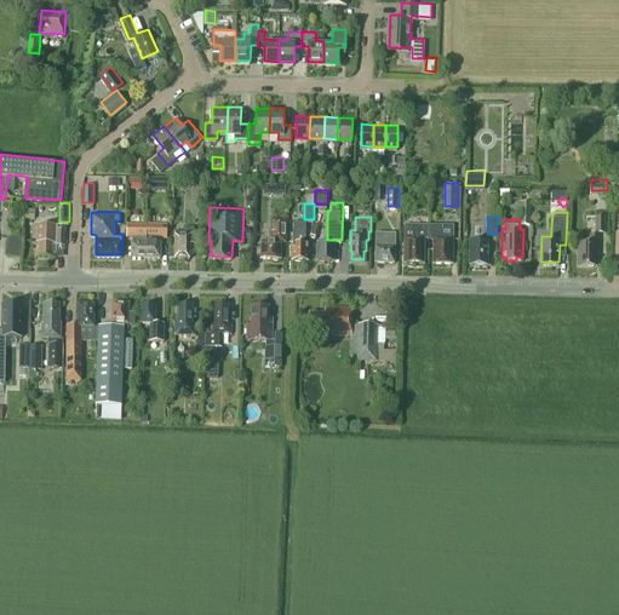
[(36,239),(40,239),(39,253),(56,253),(56,243),(64,243),(64,228),(58,228),(58,222),(38,220),(38,229),(36,228),(36,239)]
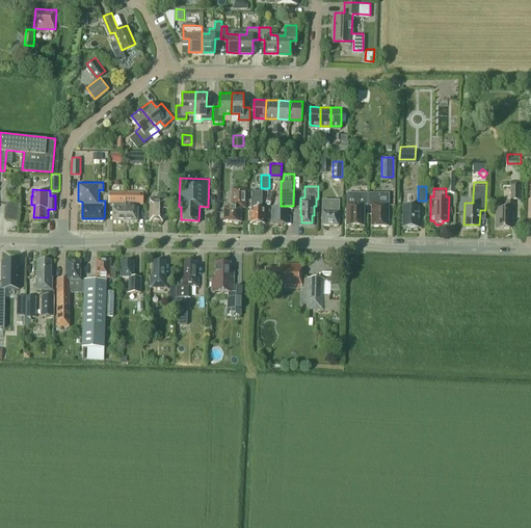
[(113,218),(126,218),(126,190),(110,189),(109,201),(113,201),(113,218)]
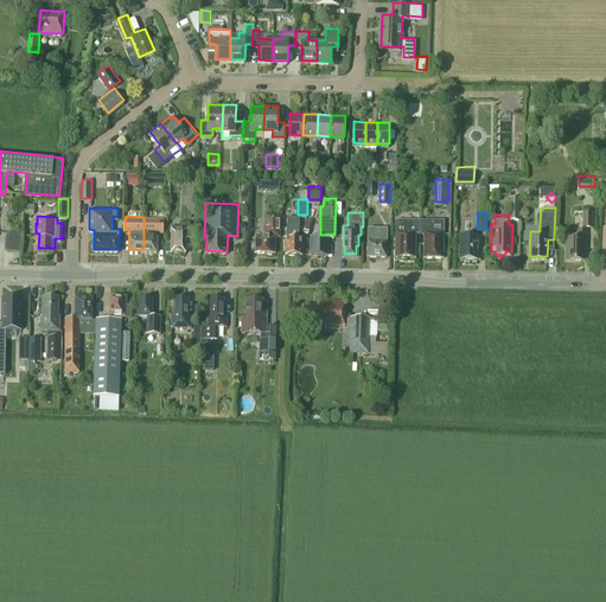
[(276,216),(266,216),(265,235),(256,235),(256,251),(275,251),(276,235),(280,235),(280,226),(276,226),(276,216)]
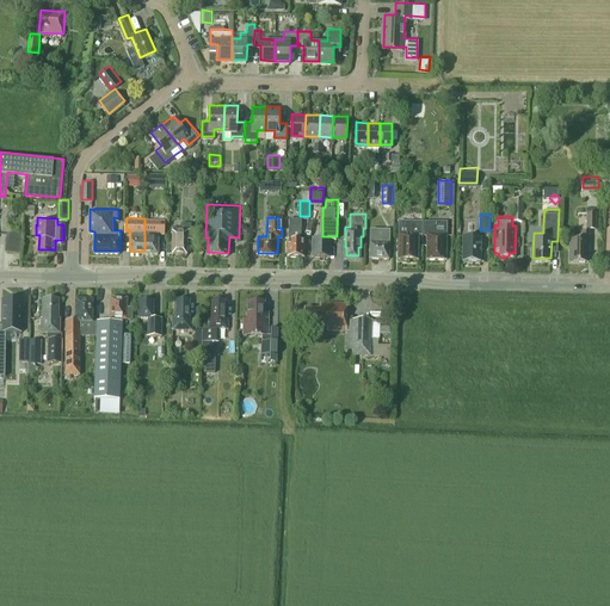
[(421,217),(401,217),(400,232),(400,257),(418,257),(419,232),(421,232),(421,217)]
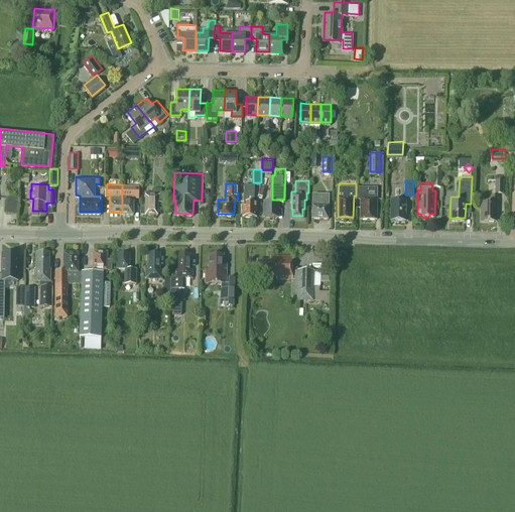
[(139,184),(122,184),(122,212),(133,213),(134,196),(138,196),(139,184)]
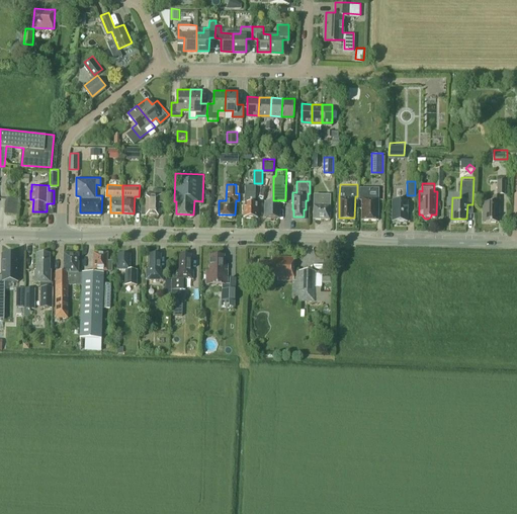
[(255,191),(255,185),(245,185),(245,216),(257,216),(257,201),(255,201),(255,191)]
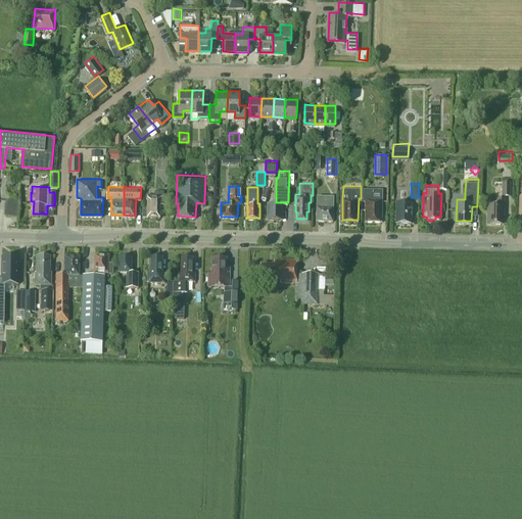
[(164,188),(156,188),(156,192),(148,192),(148,203),(143,203),(142,216),(160,217),(160,203),(165,203),(167,194),(163,194),(164,188)]
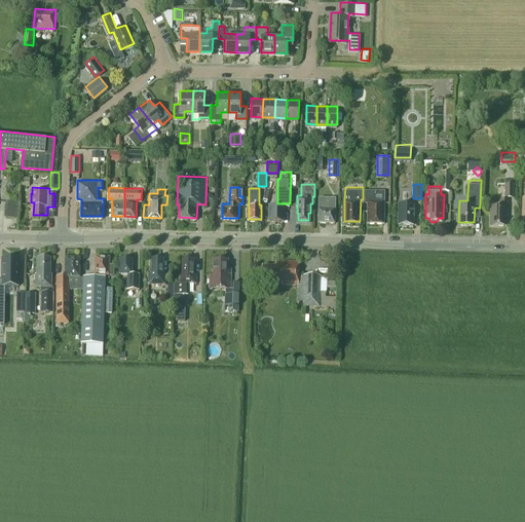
[(384,189),(367,189),(366,199),(369,199),(368,221),(383,222),(384,189)]
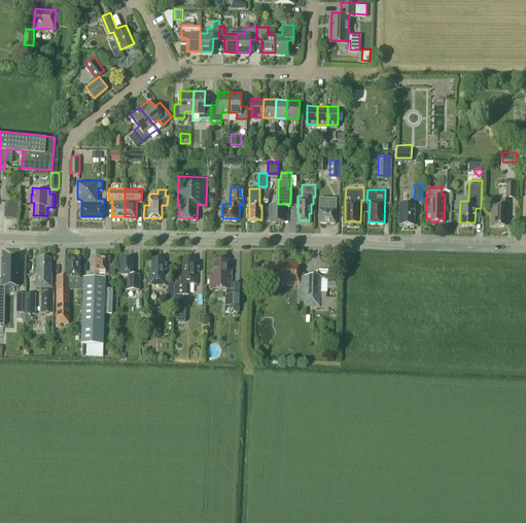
[(509,197),(502,197),(502,204),(491,204),(491,223),(504,223),(504,216),(507,216),(509,197)]
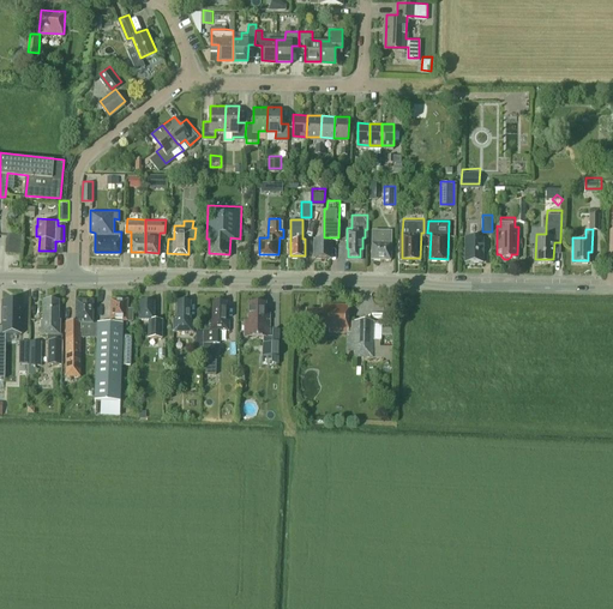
[(391,230),(373,230),(372,240),(372,258),(391,258),(391,230)]
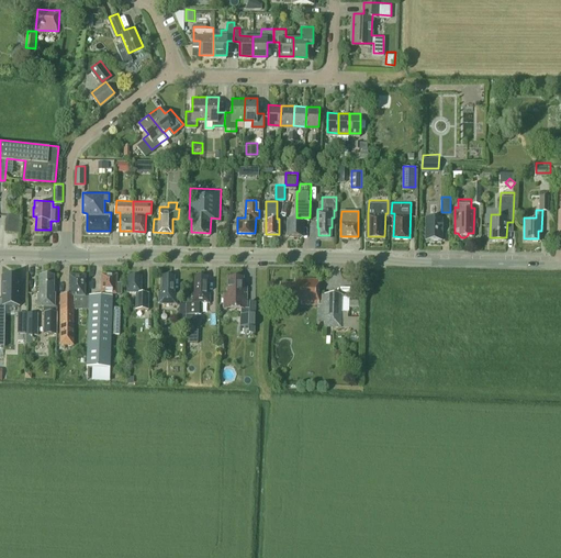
[(442,215),(426,214),(426,236),(441,237),(442,224),(442,218),(442,215)]
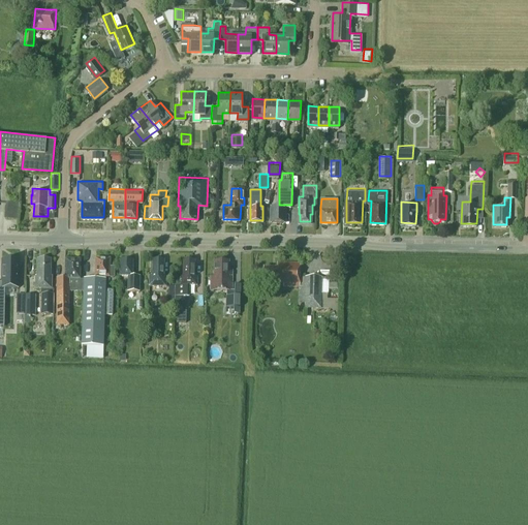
[(285,205),(279,205),(271,204),(271,221),(285,221),(285,205)]
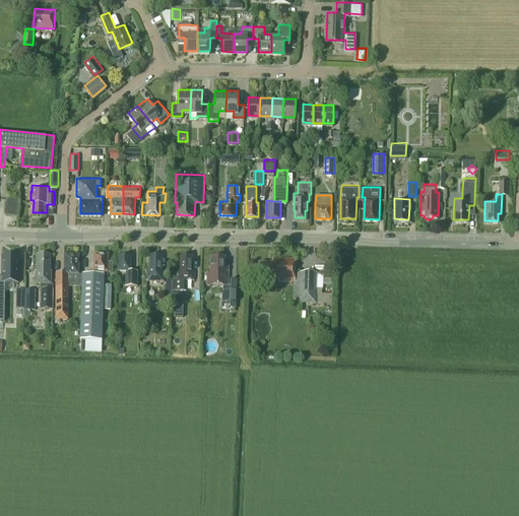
[(5,280),(19,280),(19,253),(18,253),(17,252),(13,251),(12,253),(2,253),(2,275),(0,275),(0,321),(4,321),(5,280)]
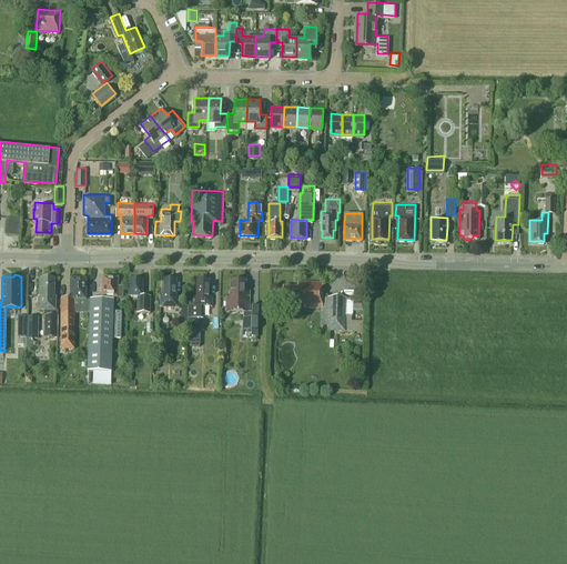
[(52,274),(48,274),(47,275),(41,275),(41,294),(39,294),(39,306),(46,306),(46,308),(46,316),(46,334),(59,334),(59,333),(59,306),(57,306),(57,294),(56,294),(56,275),(53,275),(52,274)]
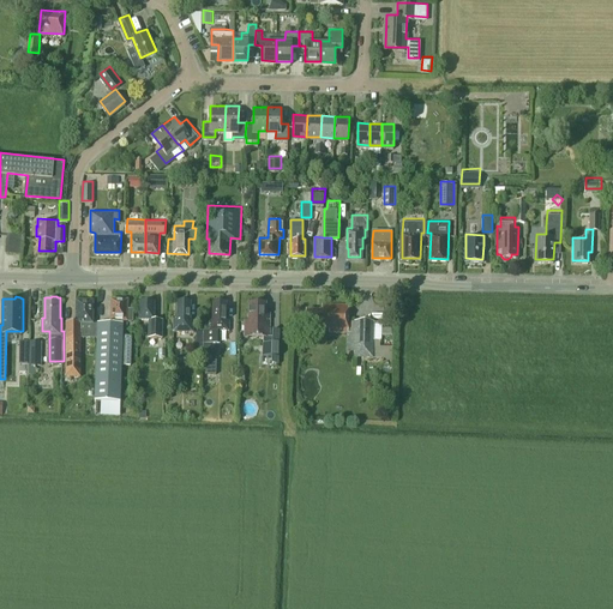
[(90,297),(88,297),(85,297),(77,297),(76,319),(67,319),(66,373),(80,373),(82,330),(92,330),(94,299),(91,299),(90,297)]
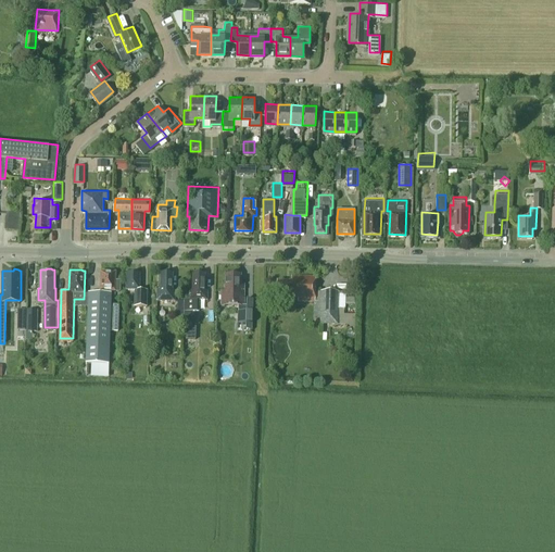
[(115,270),(101,270),(101,287),(103,287),(103,289),(88,289),(86,360),(110,361),(111,327),(118,327),(118,301),(111,301),(112,296),(112,288),(120,288),(120,278),(115,278),(115,270)]
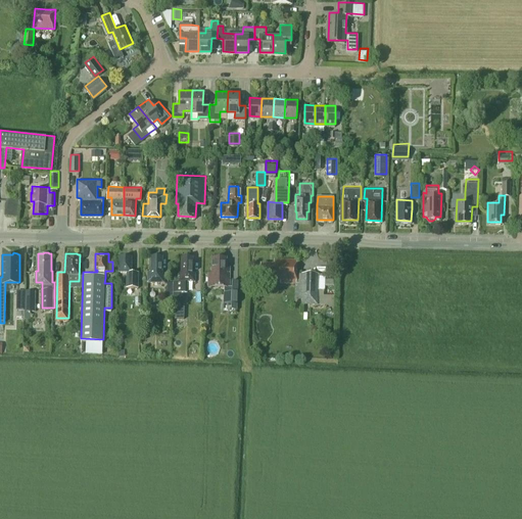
[(163,254),(151,254),(150,270),(148,270),(148,280),(164,280),(165,270),(162,270),(163,254)]
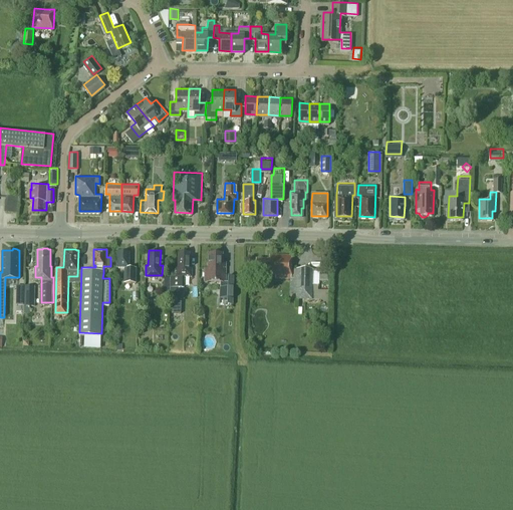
[(171,275),(171,296),(173,296),(173,298),(173,310),(181,310),(182,299),(178,299),(178,296),(181,296),(181,293),(183,293),(183,285),(185,285),(185,274),(193,274),(193,266),(191,266),(191,250),(180,250),(179,265),(177,264),(176,275),(171,275)]
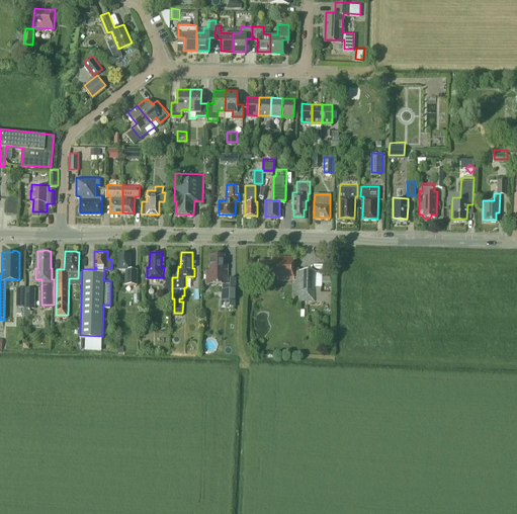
[(131,253),(117,253),(117,266),(125,266),(125,282),(138,282),(138,267),(131,267),(131,253)]
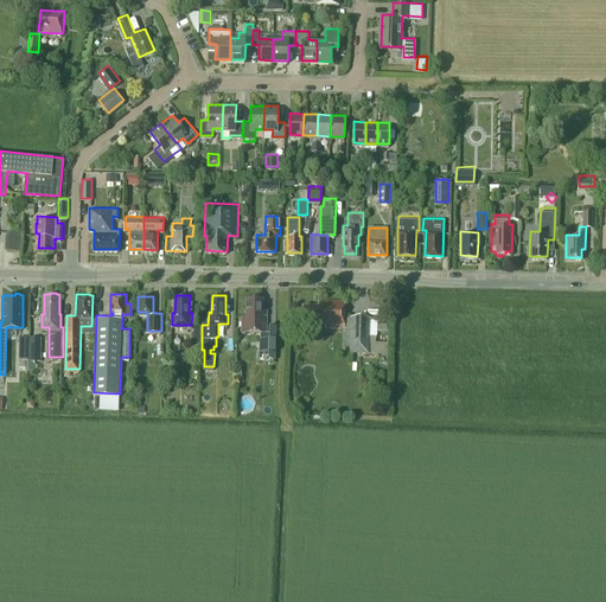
[(267,330),(267,306),(263,306),(263,296),(247,296),(247,313),(243,313),(243,330),(261,330),(260,348),(269,348),(275,350),(275,357),(276,322),(270,322),(269,330),(267,330)]
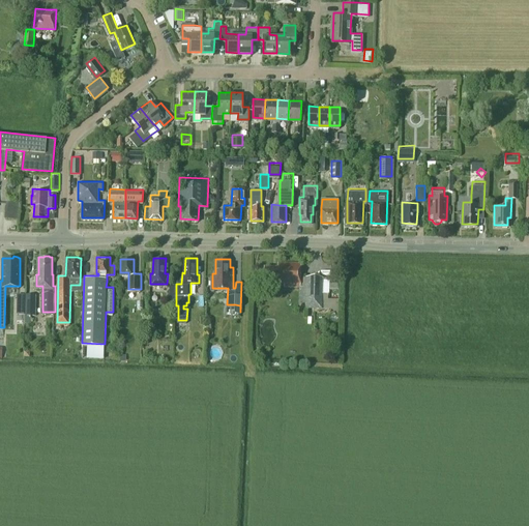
[(301,261),(277,260),(277,265),(264,265),(264,280),(272,280),(272,282),(284,282),(284,284),(306,285),(306,305),(322,305),(323,274),(301,274),(301,261)]
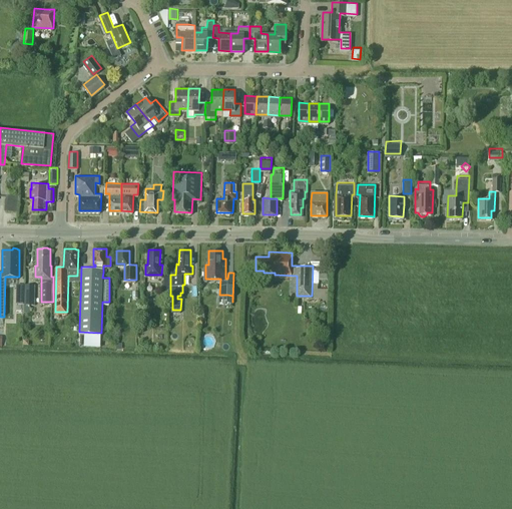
[(36,282),(25,282),(24,301),(35,302),(36,282)]
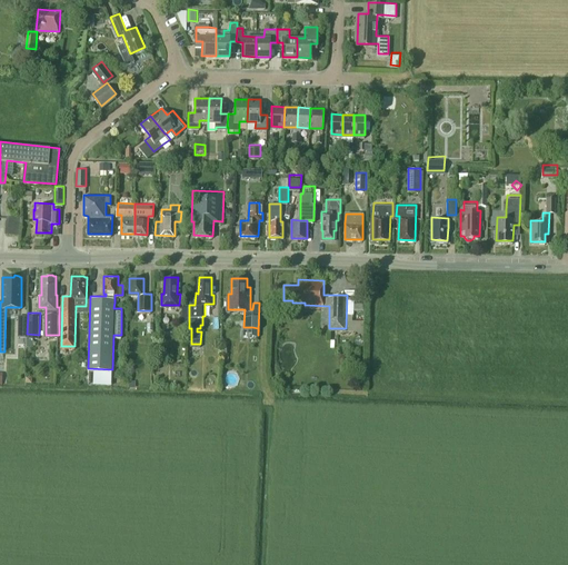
All buildings are outlined.
